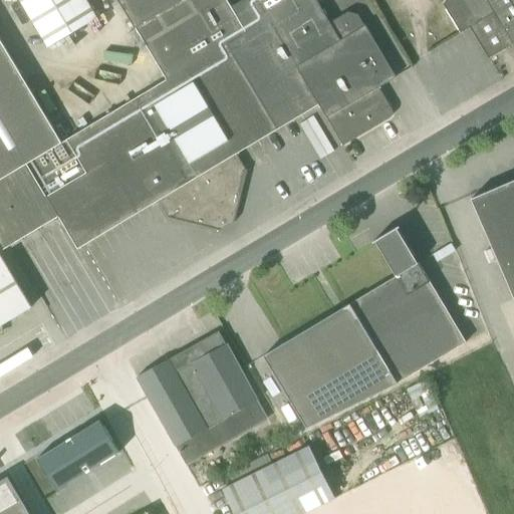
[(238,155),(274,134),(319,105),(325,101),(302,62),(266,0),(244,0),(233,7),(228,0),(120,0),(170,81),(63,144),(48,118),(0,147),(0,252),(58,219),(78,251),(159,203),(168,219),(221,232),(221,230),(233,223),(235,223),(248,171),(238,155)]
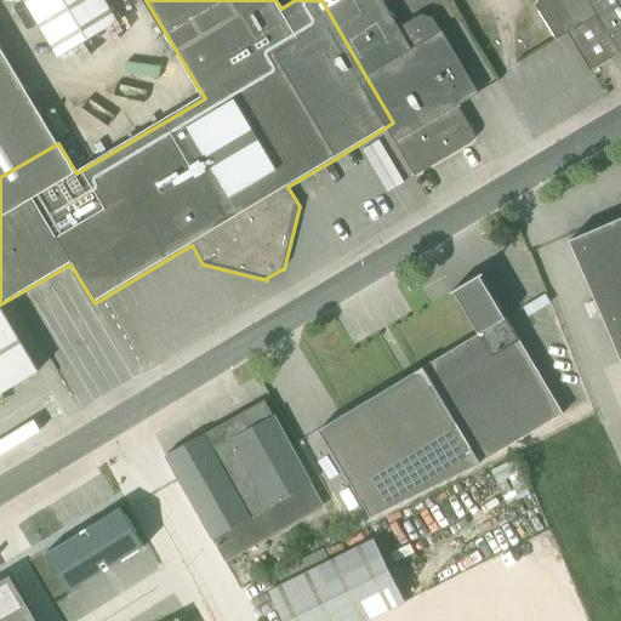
[(118,24),(102,0),(23,0),(60,61),(118,24)]
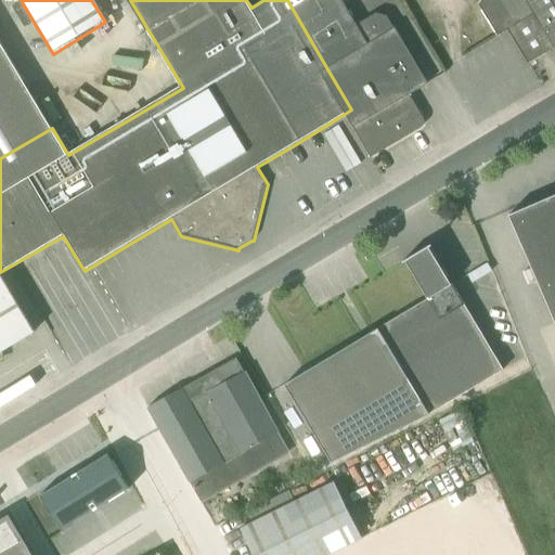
[(423,119),(423,118),(410,95),(428,85),(394,28),(386,15),(375,13),(355,25),(339,0),(287,0),(326,67),(351,110),(345,114),(371,158),(421,129),(423,127),(423,126),(424,124),(424,123),(424,121),(423,119)]
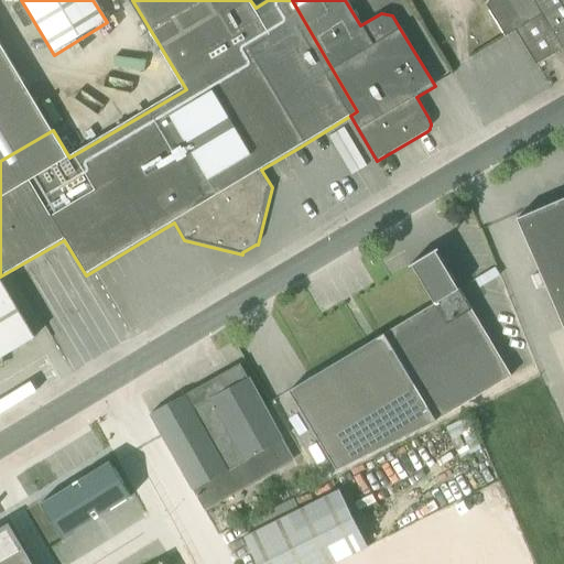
[(495,0),(486,6),(505,35),(517,30),(517,31),(542,14),(534,0),(495,0)]
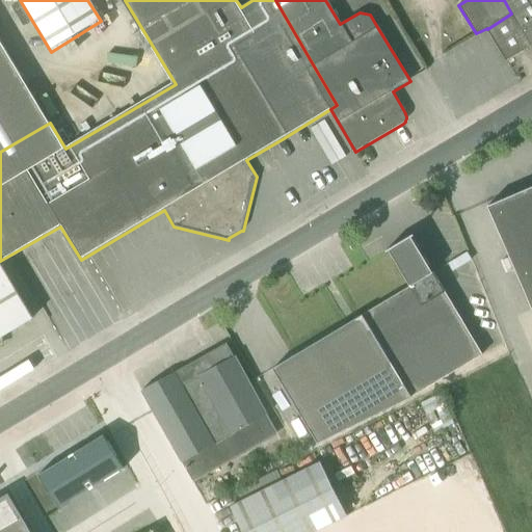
[(506,61),(531,47),(531,46),(531,0),(504,0),(511,14),(487,29),(506,61)]
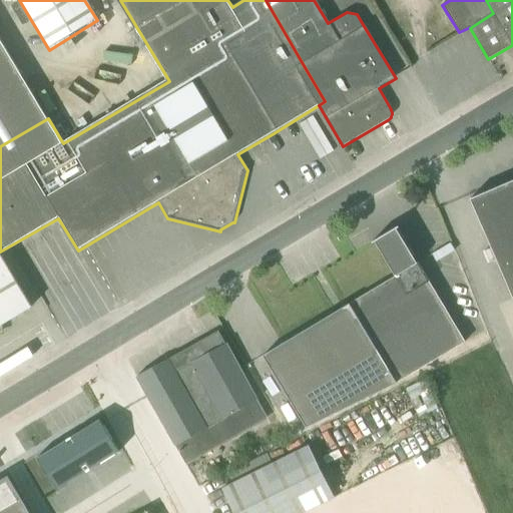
[(0,146),(48,118),(0,38),(0,146)]
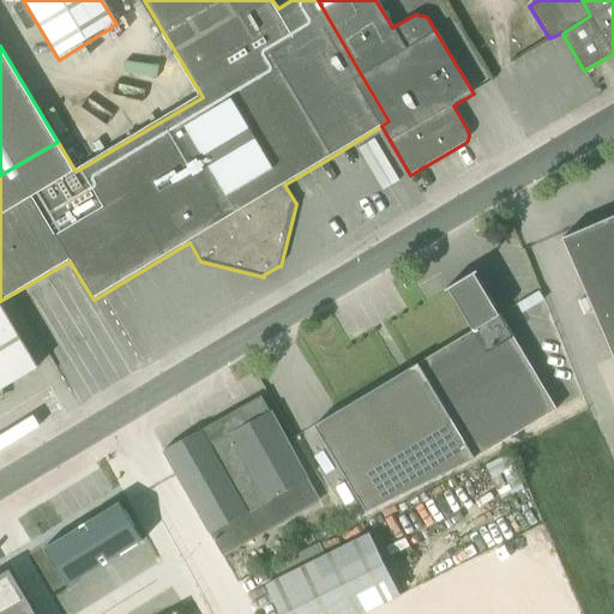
[(613,216),(563,239),(613,356),(613,216)]
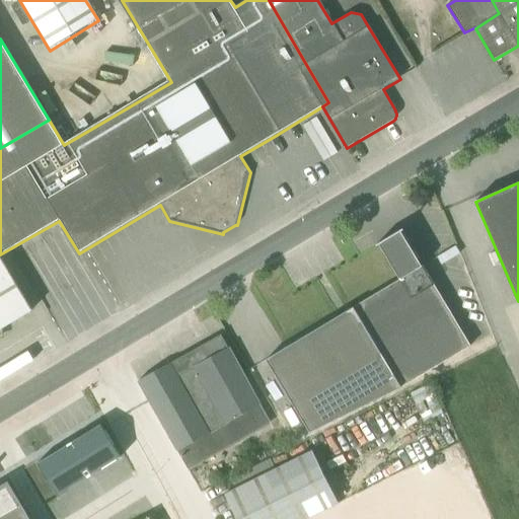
[(266,359),(277,377),(309,432),(399,387),(470,345),(423,266),(400,228),(377,242),(399,278),(266,359)]
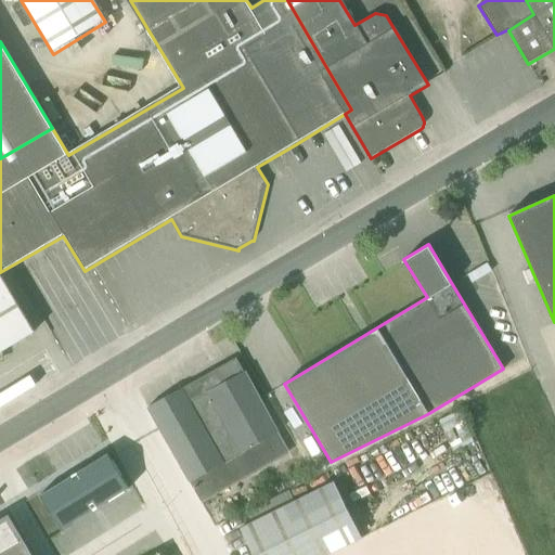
[(0,360),(2,360),(1,352),(35,333),(0,275),(0,360)]
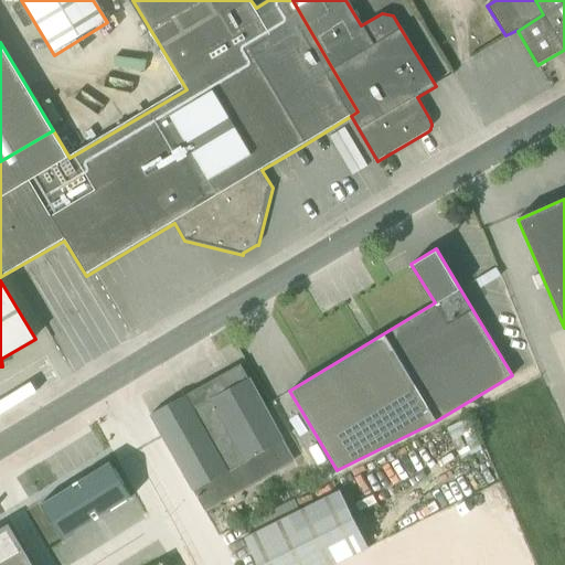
[(241,364),(195,390),(249,486),(292,462),(281,441),(285,440),(249,377),(248,379),(241,364)]
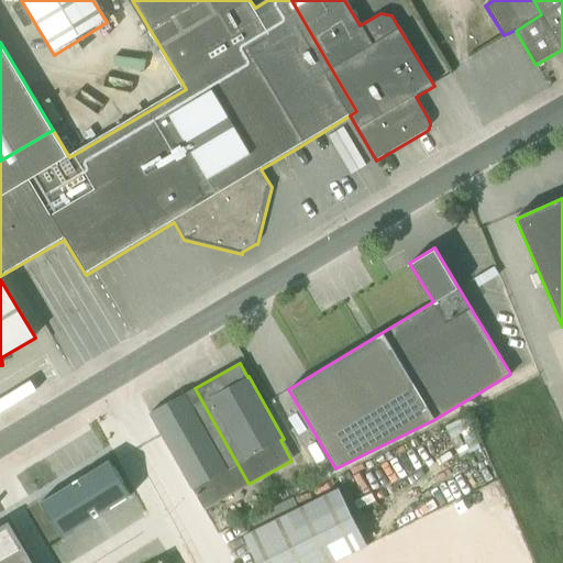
[(150,414),(192,489),(203,509),(249,484),(195,388),(150,414)]
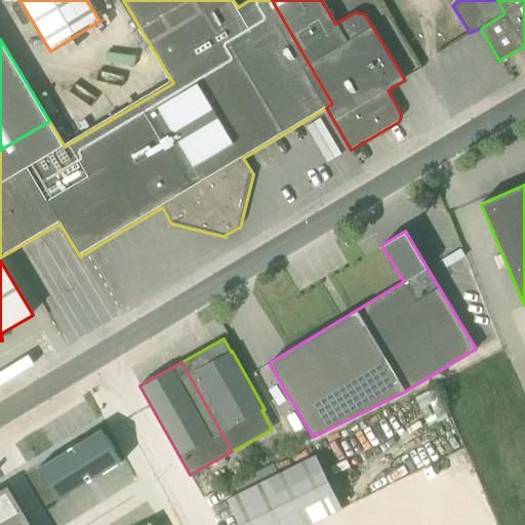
[(36,467),(56,500),(122,460),(102,428),(36,467)]
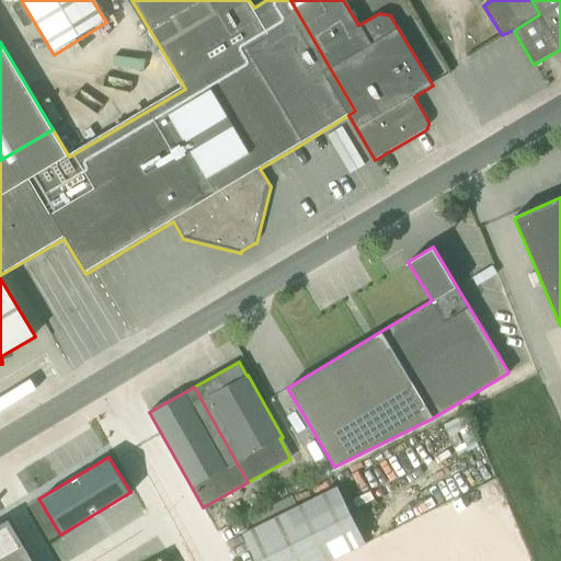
[(338,488),(243,535),(255,560),(332,560),(366,545),(338,488)]
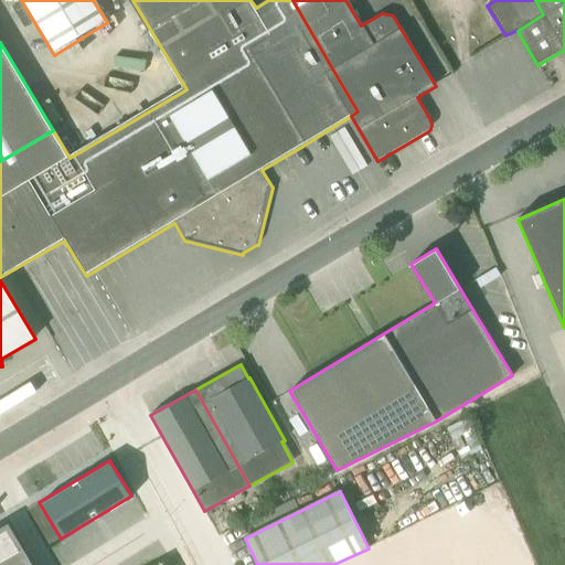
[(0,564),(32,564),(23,548),(9,524),(0,529),(0,564)]
